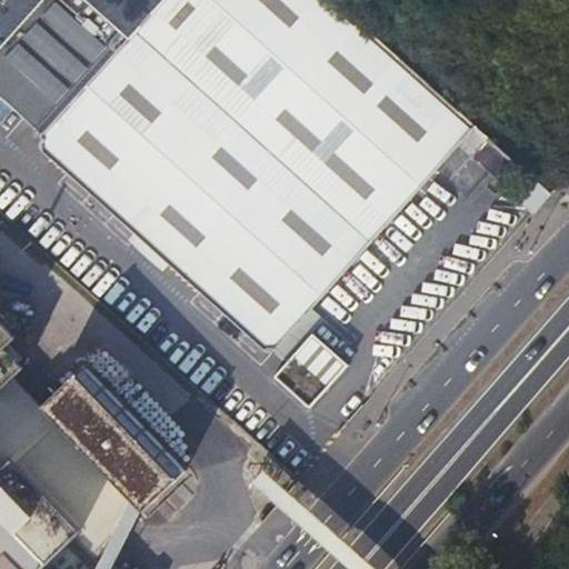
[(0,0),(0,97),(42,136),(163,0),(0,0)]
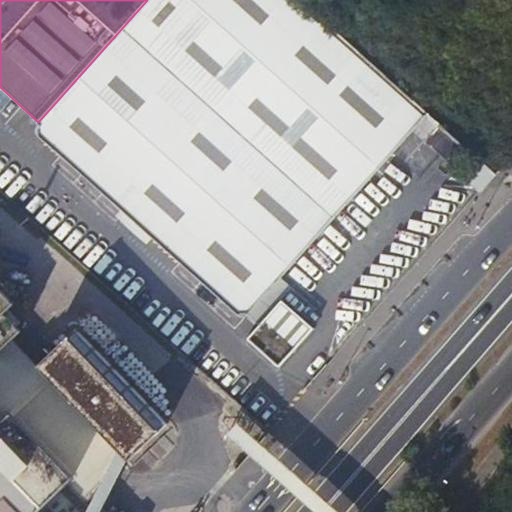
[(301,0),(147,0),(38,122),(34,125),(34,127),(33,129),(35,132),(240,316),(242,317),(245,317),(247,316),(429,113),(301,0)]
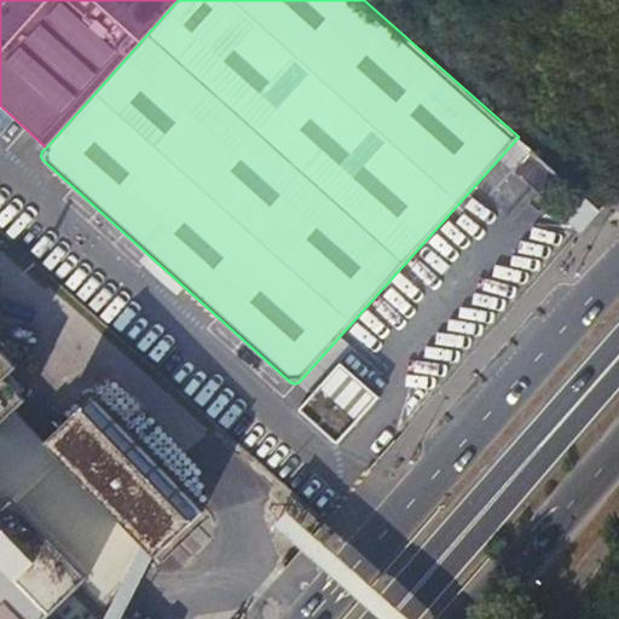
[(561,187),(566,181),(533,150),(516,168),(550,200),(555,194),(559,197),(565,190),(561,187)]
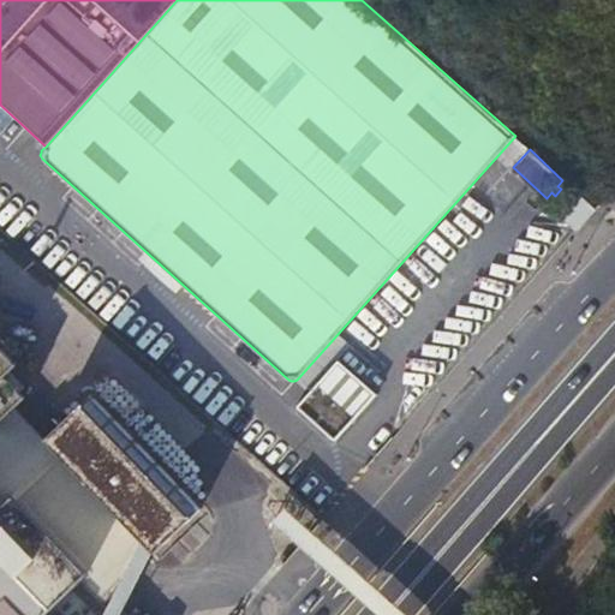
[(569,193),(556,216),(581,231),(593,207),(569,193)]
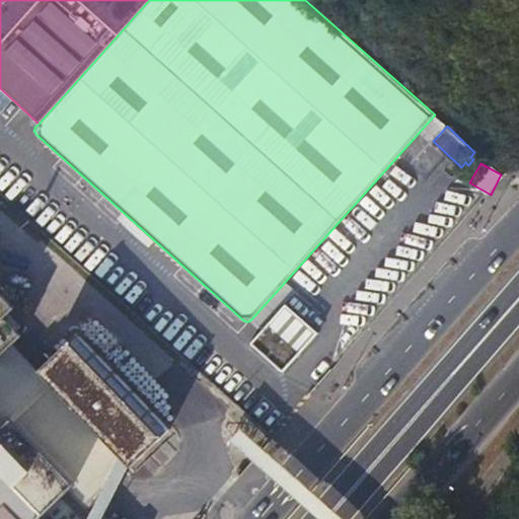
[(0,342),(11,354),(19,346),(27,338),(6,316),(16,306),(0,288),(0,342)]
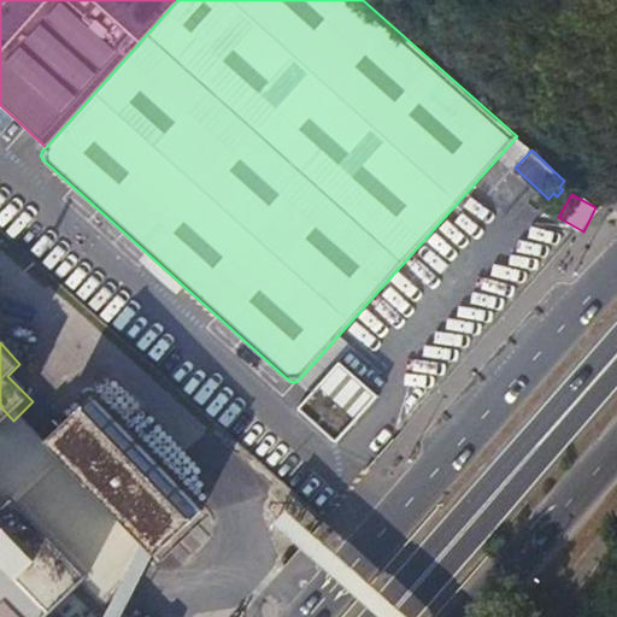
[(299,409),(335,441),(372,398),(336,365),(299,409)]
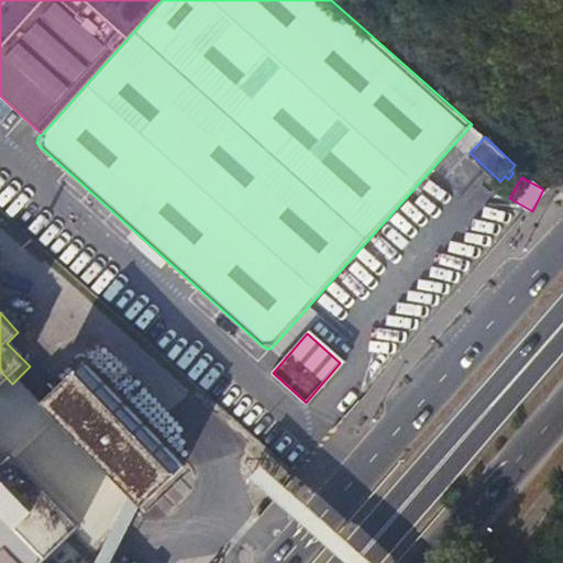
[(87,363),(46,401),(145,505),(186,465),(87,363)]
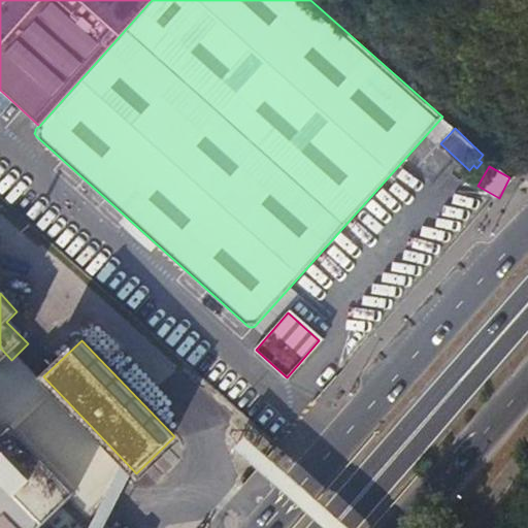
[(0,410),(113,527),(130,527),(153,506),(128,481),(136,473),(43,376),(20,352),(11,360),(0,348),(0,410)]
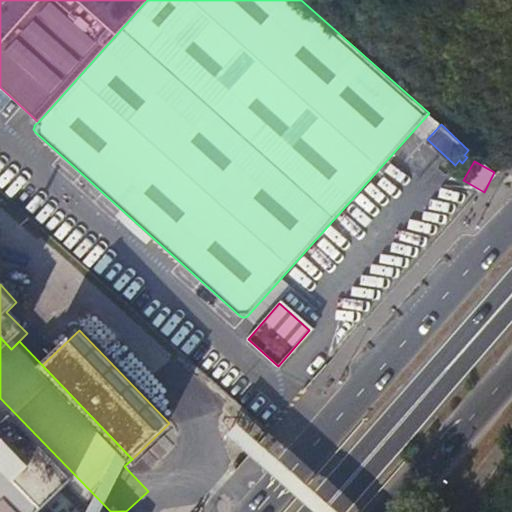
[(110,511),(0,398),(0,511),(110,511)]
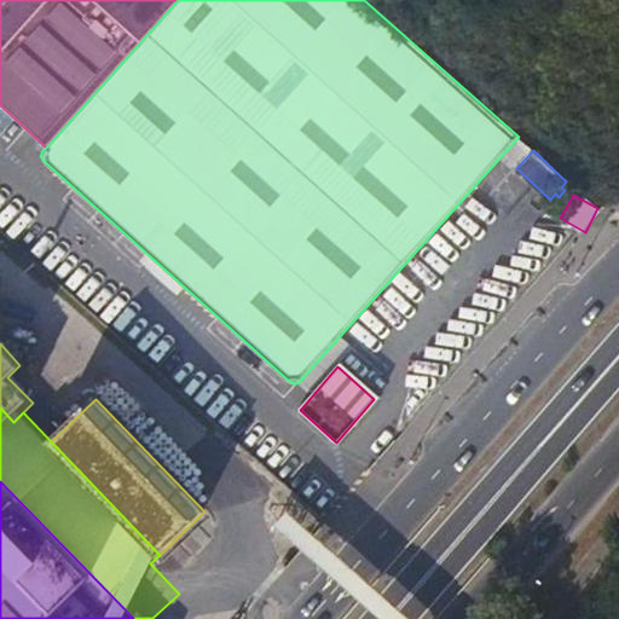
[(304,526),(288,509),(273,524),(289,541),(298,532),(304,526)]
